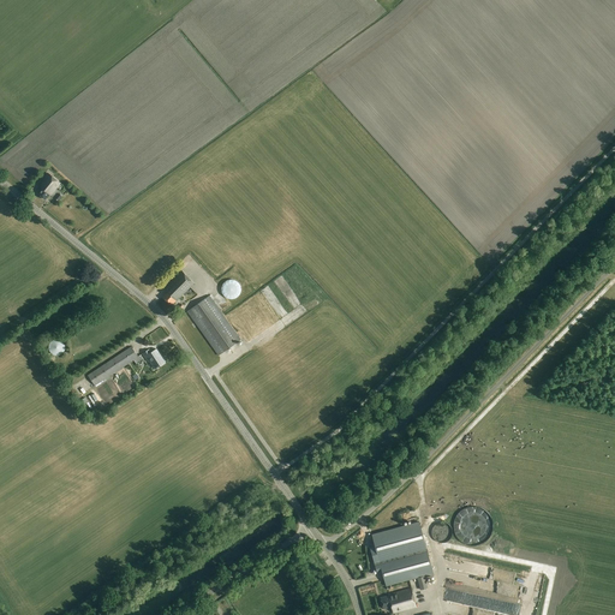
[(51,195),(60,183),(48,173),(39,185),(42,187),(37,193),(46,199),(49,195),(51,195)]
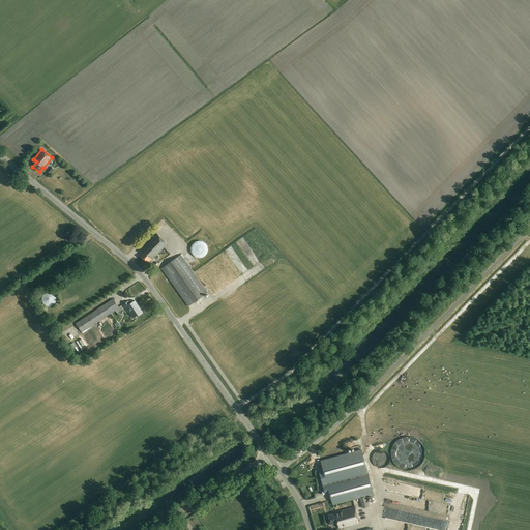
[(148,263),(164,247),(167,243),(156,233),(141,248),(144,252),(140,256),(146,262),(147,262),(148,263)]
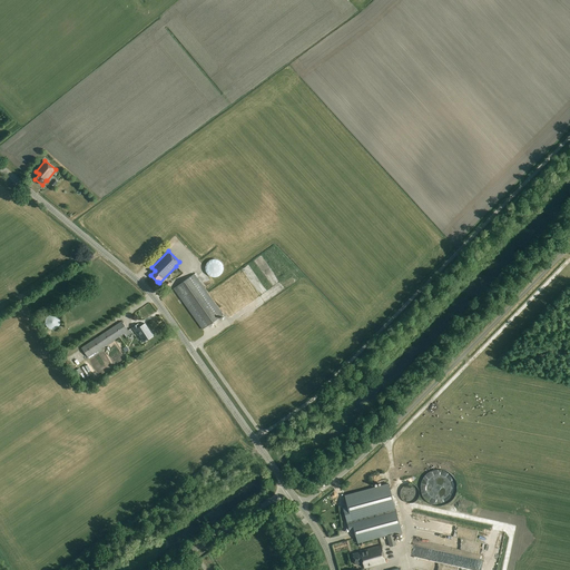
[(261,255),(253,258),(256,265),(263,262),(261,255)]
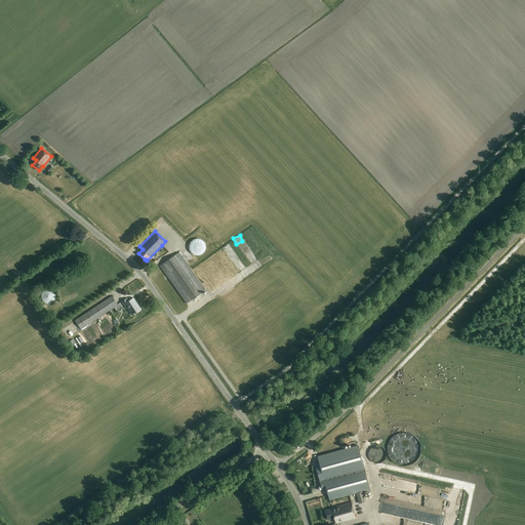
[(197,255),(198,255),(199,255),(200,255),(201,254),(202,254),(202,253),(203,253),(204,252),(205,251),(205,250),(205,249),(205,248),(205,247),(205,246),(205,245),(205,244),(205,243),(204,243),(204,242),(203,241),(202,241),(202,240),(201,240),(200,240),(200,239),(199,239),(198,239),(197,239),(196,239),(195,239),(194,240),(193,240),(192,241),(191,242),(191,243),(190,243),(190,244),(190,245),(189,246),(189,247),(189,248),(189,249),(190,249),(190,250),(190,251),(191,252),(192,253),(193,254),(194,254),(194,255),(195,255),(196,255),(197,255)]
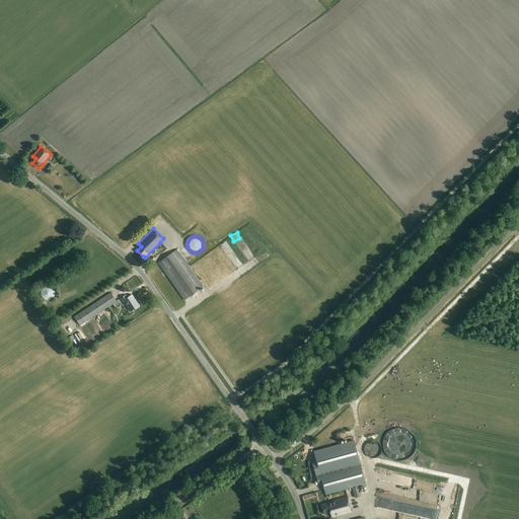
[(183,300),(203,287),(176,249),(158,263),(183,300)]
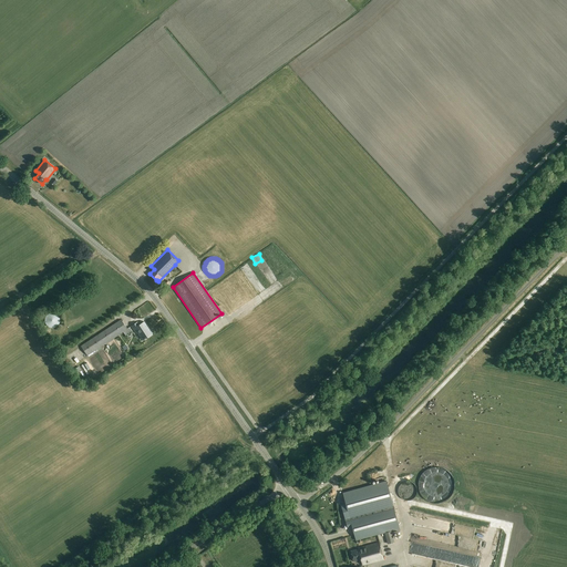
[(237,287),(238,286),(235,282),(236,282),(232,277),(228,279),(233,287),(235,285),(237,287)]
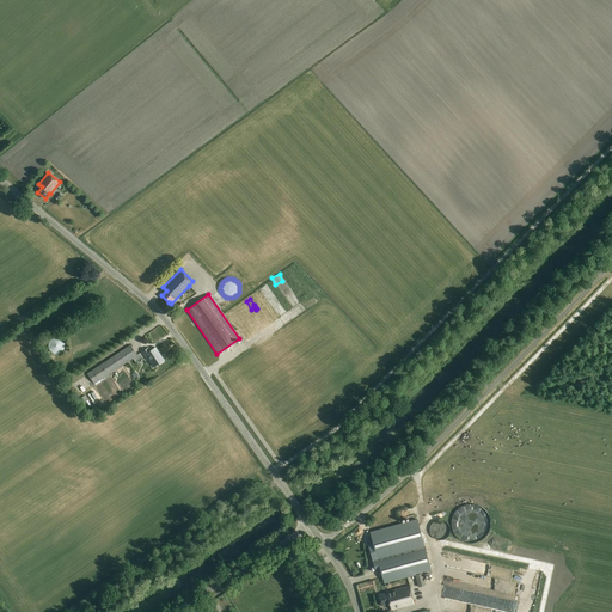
[(56,354),(57,354),(59,354),(60,354),(61,353),(62,352),(63,350),(65,349),(65,348),(65,347),(65,346),(65,344),(65,343),(65,342),(63,342),(63,341),(62,341),(62,340),(61,340),(61,338),(60,338),(59,338),(59,337),(57,337),(56,337),(55,337),(54,338),(53,338),(51,340),(50,341),(49,342),(49,343),(48,344),(48,346),(48,347),(48,348),(49,348),(49,349),(49,350),(50,350),(50,352),(51,352),(51,353),(53,353),(53,354),(54,354),(55,354),(56,354)]
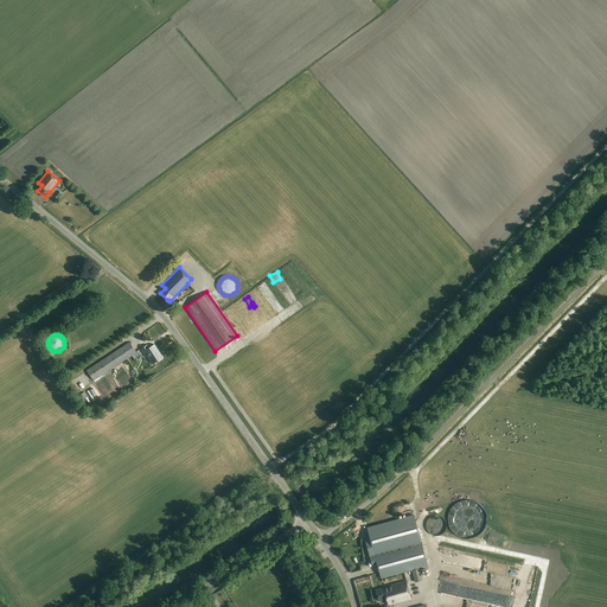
[(136,352),(129,343),(87,371),(94,381),(132,356),(134,359),(141,355),(139,351),(136,352)]
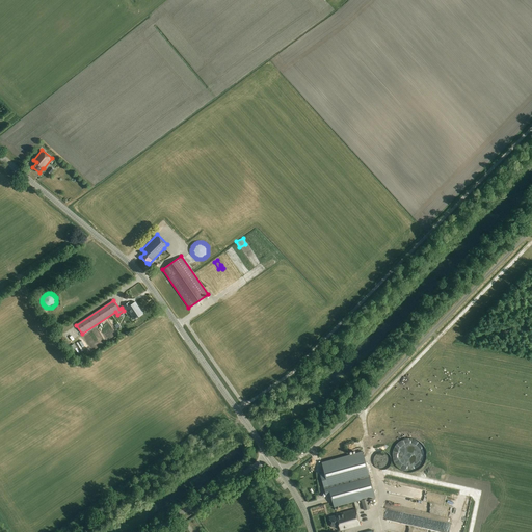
[(143,313),(136,302),(131,306),(130,302),(125,306),(130,313),(132,312),(136,318),(143,313)]
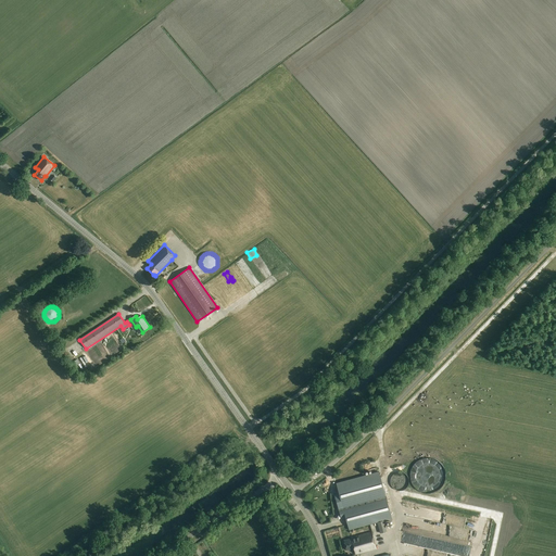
[(335,495),(338,509),(341,520),(345,519),(349,531),(377,523),(380,533),(387,532),(384,521),(392,519),(379,471),(337,483),(339,493),(335,495)]
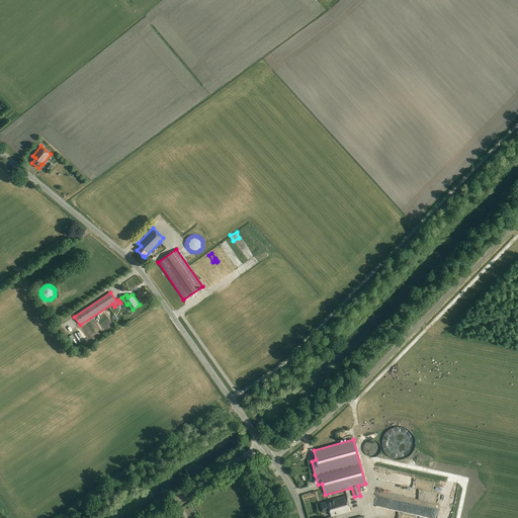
[(385,481),(413,486),(415,478),(387,471),(385,481)]
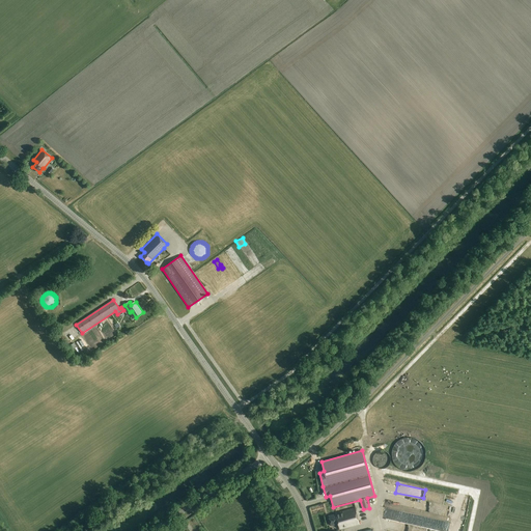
[(359,524),(355,507),(335,512),(335,514),(329,516),(331,526),(337,524),(339,529),(359,524)]
